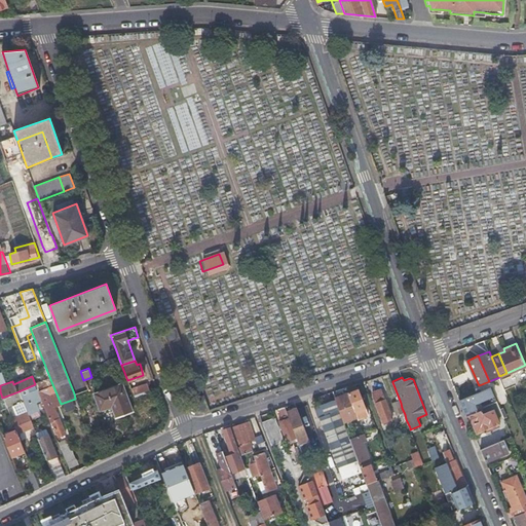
[(129,386),(132,392),(149,386),(146,380),(129,386)]
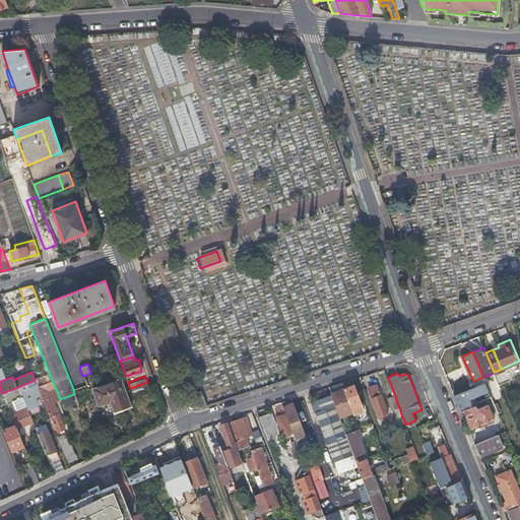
[(92,389),(99,405),(110,401),(115,412),(130,407),(120,379),(92,389)]
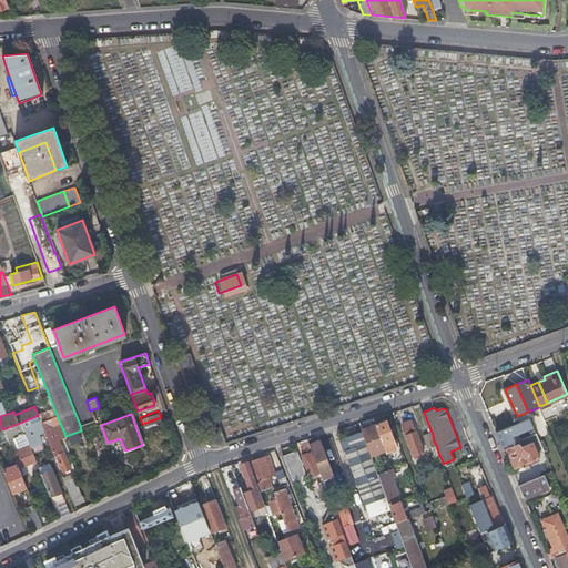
[(385,421),(382,414),(373,417),(376,424),(385,450),(386,452),(394,448),(391,440),(394,439),(387,421),(385,421)]
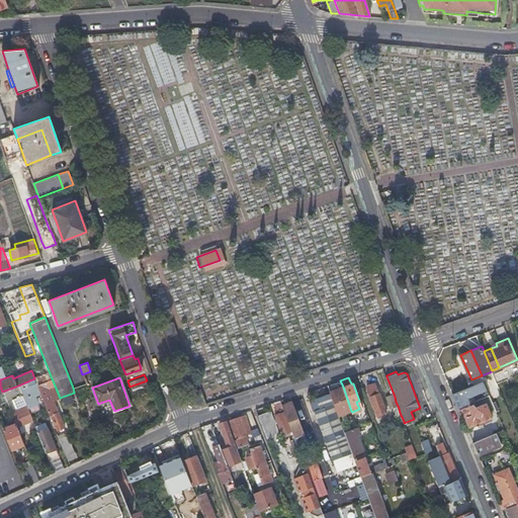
[(46,381),(36,384),(50,416),(51,415),(57,430),(64,427),(56,407),(53,401),(60,398),(55,385),(52,378),(46,381)]
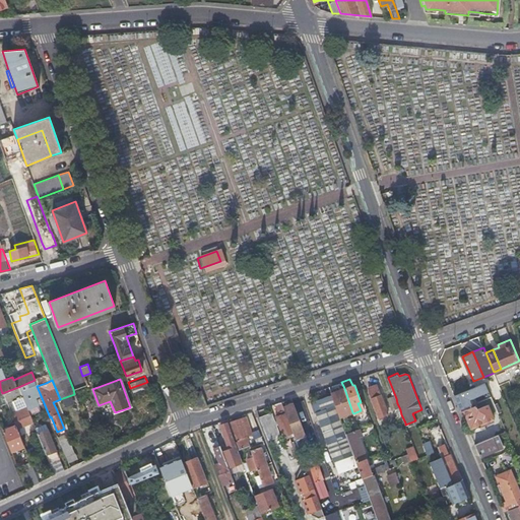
[(491,395),(484,382),(454,395),(460,409),(471,404),(467,396),(477,391),(479,396),(473,399),(474,402),(491,395)]
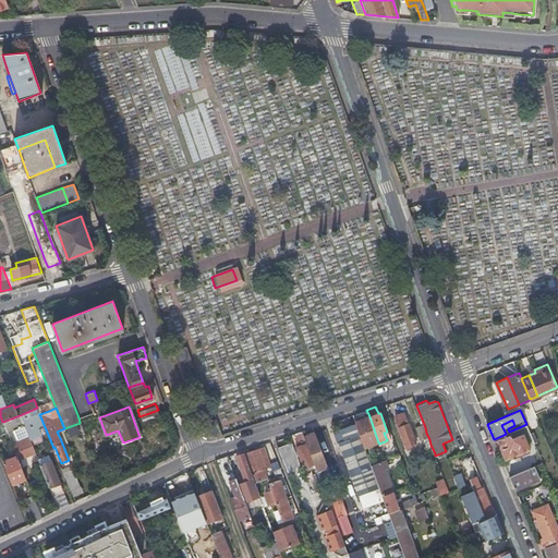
[(38,413),(23,420),(27,429),(43,423),(38,413)]
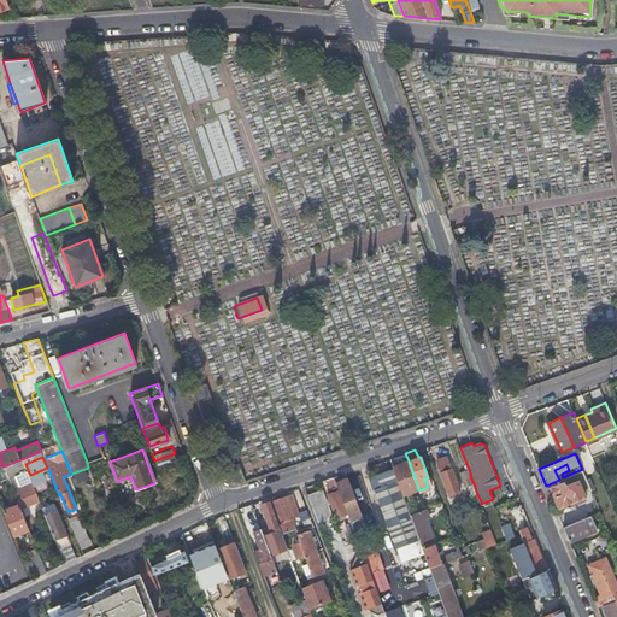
[(436,463),(448,494),(459,491),(448,458),(436,463)]
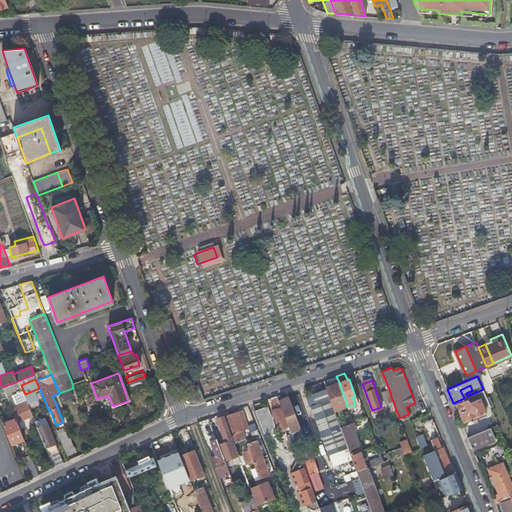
[(2,387),(3,388),(6,397),(21,391),(19,383),(18,381),(2,387)]
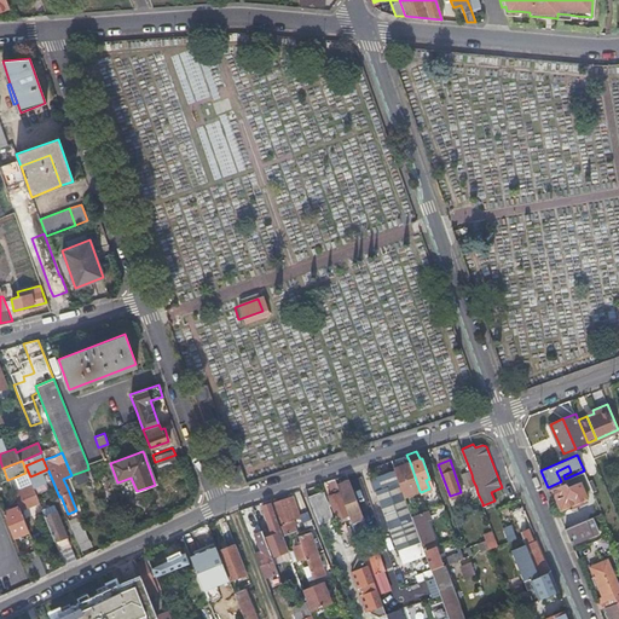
[(420,491),(410,462),(394,468),(394,469),(404,497),(420,491)]
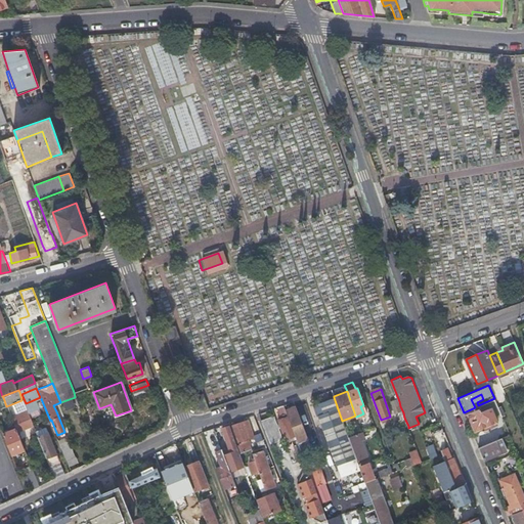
[(356,457),(348,436),(342,421),(334,397),(312,404),(316,416),(318,416),(336,464),(341,476),(360,469),(359,465),(356,457)]
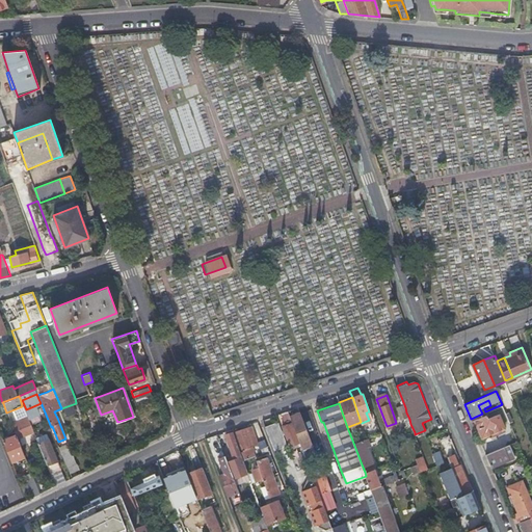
[(502,424),(509,422),(502,404),(485,411),(486,415),(475,420),(482,436),(504,427),(502,424)]
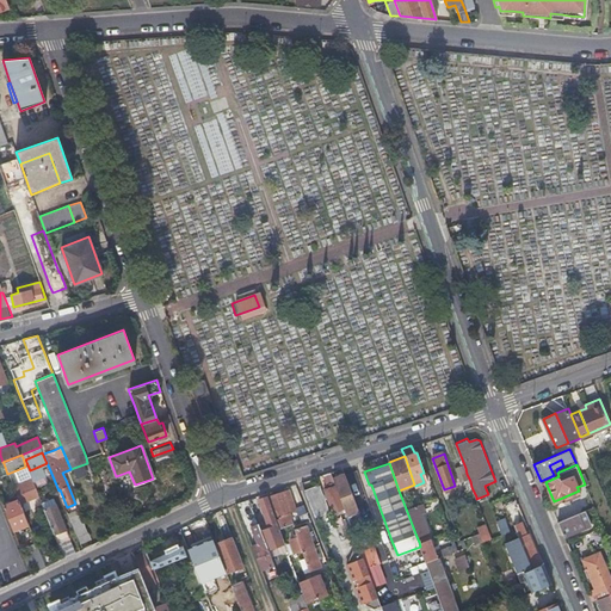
[(329,471),(322,474),(327,485),(323,486),(325,489),(334,511),(344,507),(340,498),(332,479),(332,477),(329,471)]
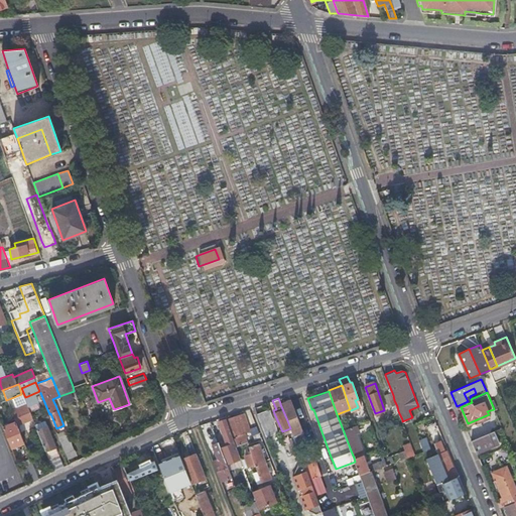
[(280,404),(287,420),(290,428),(292,435),(302,431),(297,416),(291,400),(291,399),(280,403),(280,404)]
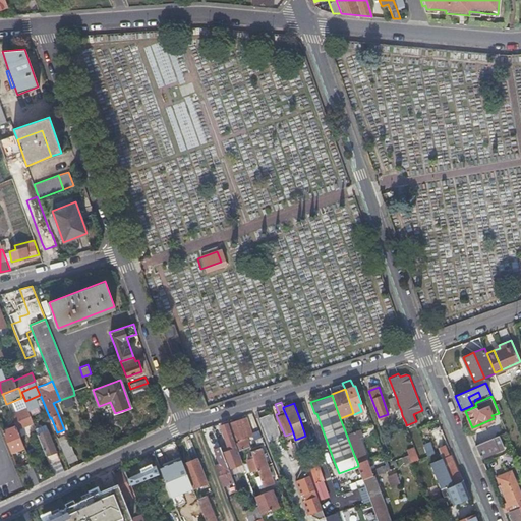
[(10,412),(15,425),(16,428),(32,421),(30,415),(26,408),(14,413),(13,411),(10,412)]
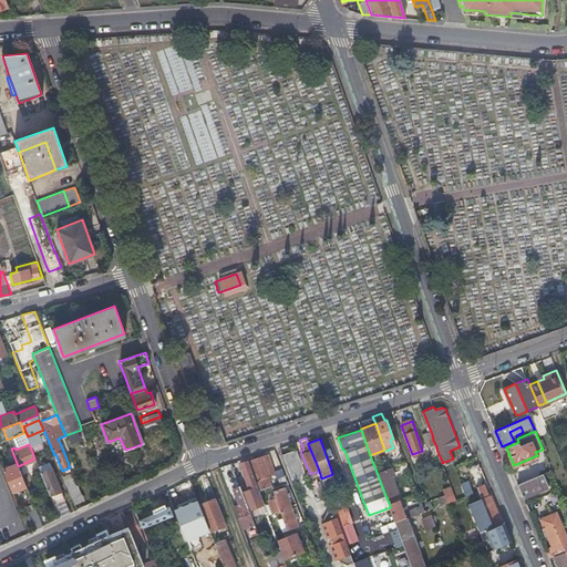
[(281,454),(291,480),(306,474),(296,449),(281,454)]
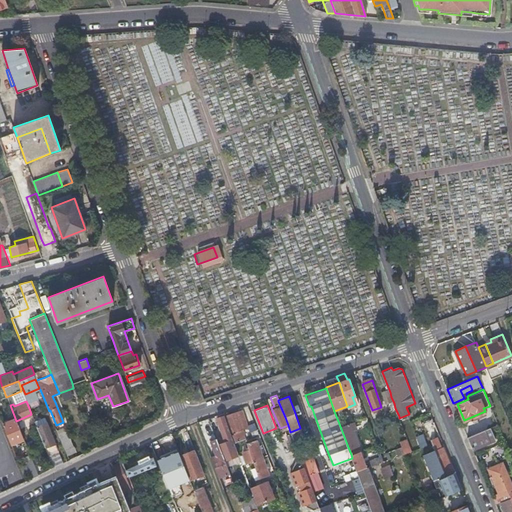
[(234,443),(245,439),(241,429),(242,428),(240,421),(241,420),(238,413),(227,417),(233,432),(230,433),(234,443)]
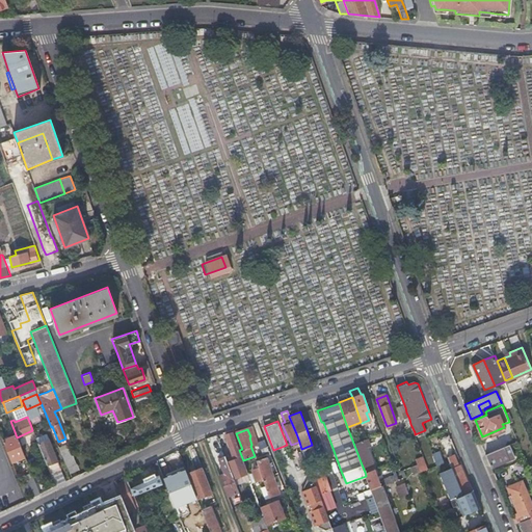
[(246,468),(243,460),(239,450),(234,434),(233,430),(224,433),(233,455),(228,457),(234,472),(246,468)]
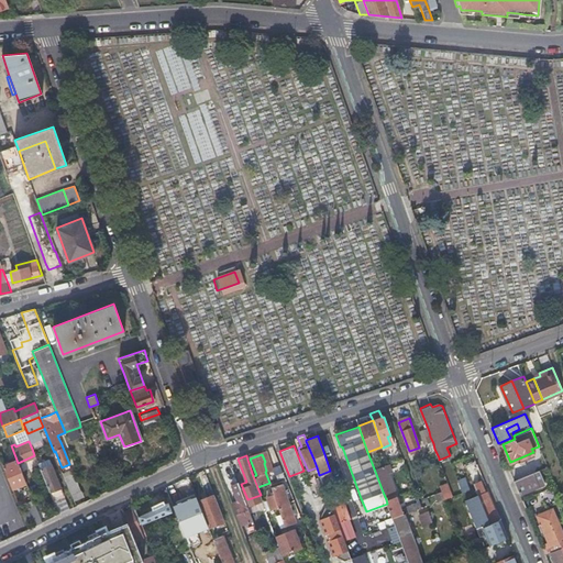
[(17,460),(2,466),(12,488),(25,483),(18,463),(17,460)]
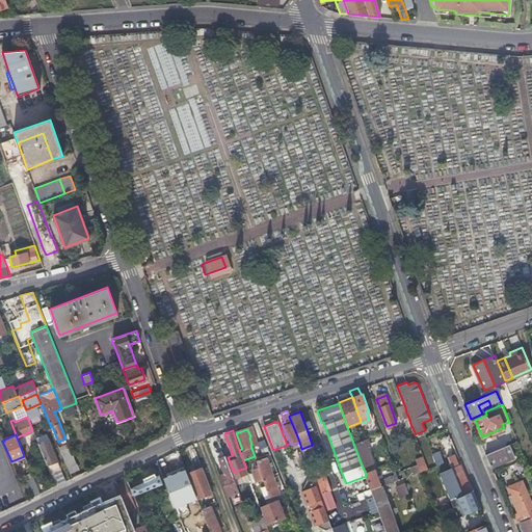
[(48,440),(37,444),(51,475),(55,485),(62,482),(69,479),(65,471),(58,474),(56,469),(59,468),(48,440)]
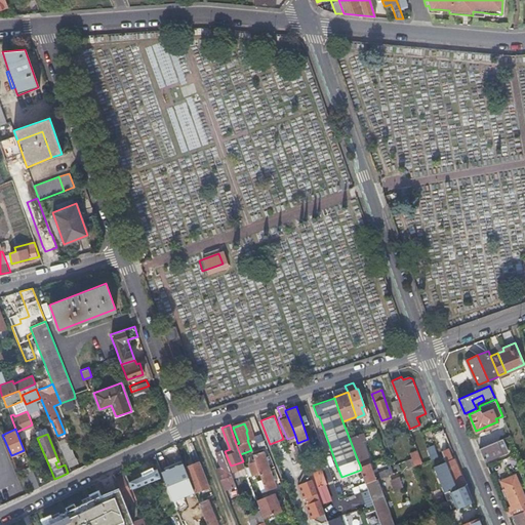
[(258,447),(266,445),(260,434),(254,436),(258,447)]
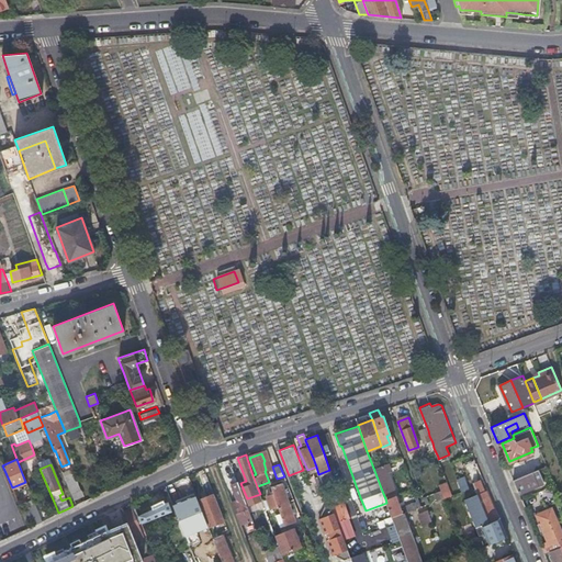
[(396,495),(384,464),(375,467),(373,468),(382,491),(385,498),(395,495),(396,495)]
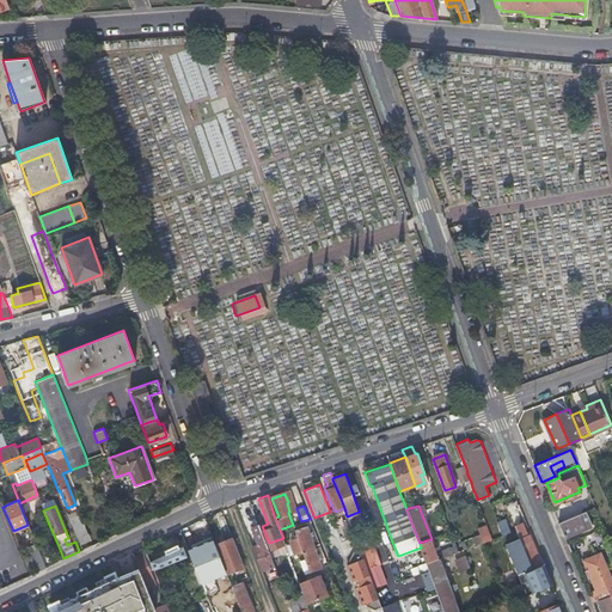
[(560,524),(564,537),(592,525),(586,510),(558,522),(560,524)]
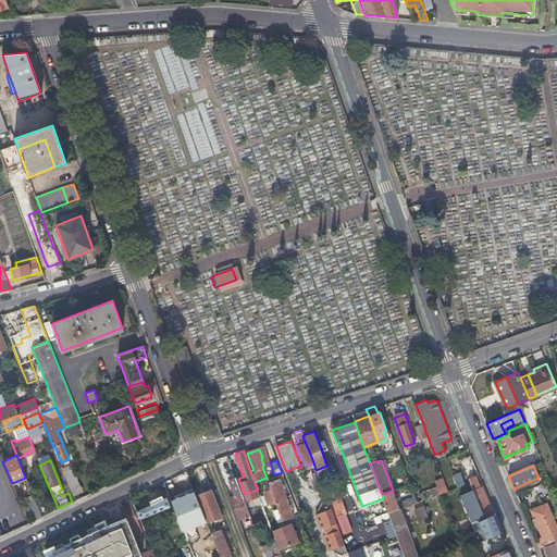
[(70,489),(71,490),(79,486),(72,469),(63,472),(70,489)]
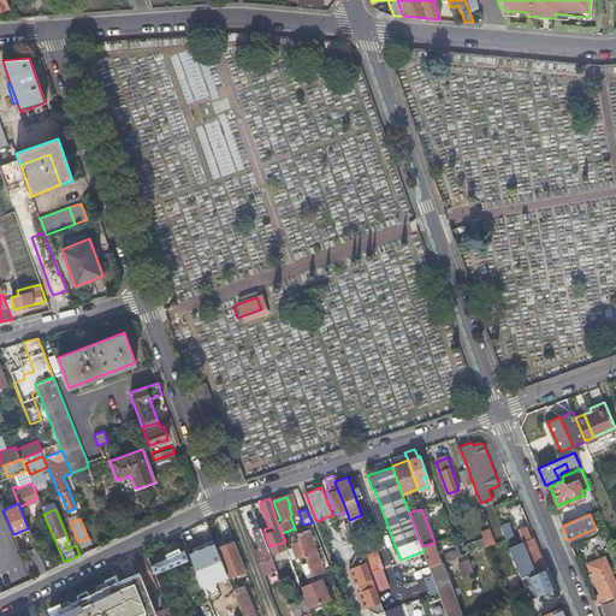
[(357,539),(350,521),(345,522),(349,532),(345,533),(347,537),(345,538),(348,543),(357,539)]
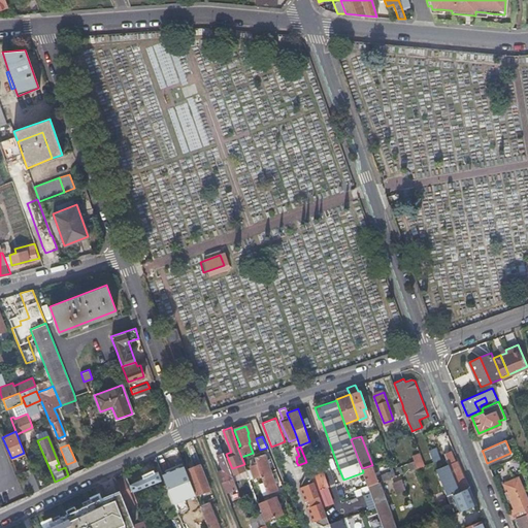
[(31,450),(24,453),(28,462),(35,459),(31,450)]
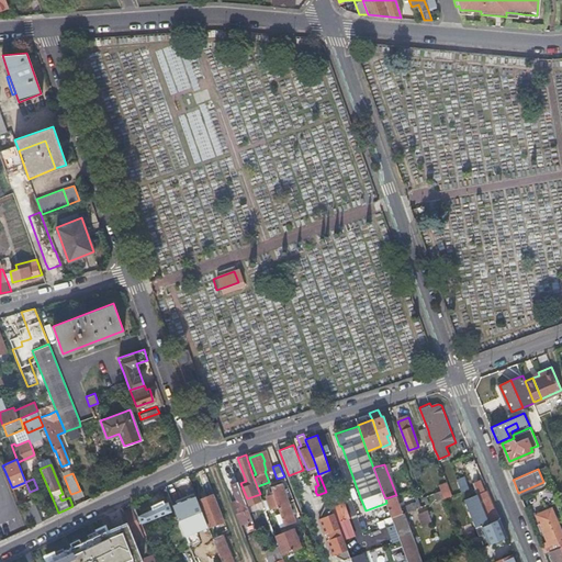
[(479,494),(490,523),(498,519),(486,490),(483,491),(478,480),(473,481),(478,494),(479,494)]
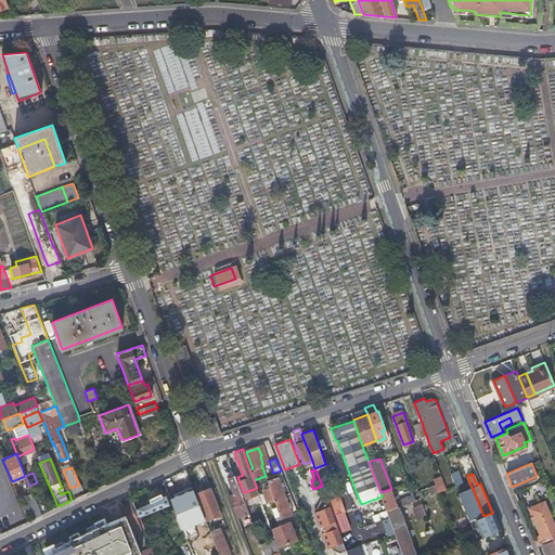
[(236,516),(236,517),(248,512),(243,499),(235,478),(235,477),(234,475),(227,477),(233,493),(228,495),(236,516)]
